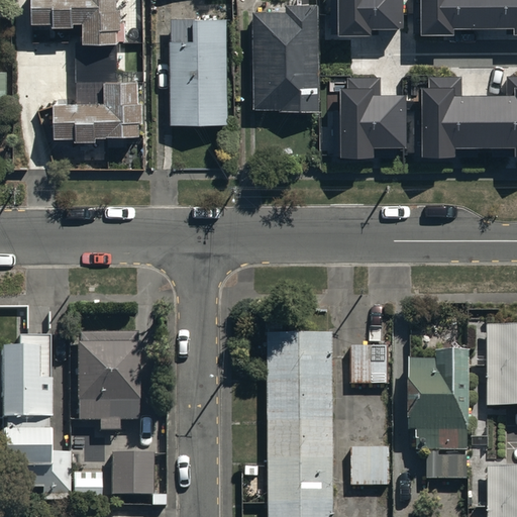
[(29,0),(29,21),(52,21),(52,25),(72,25),(72,20),(82,20),(82,39),(75,39),(75,100),(53,100),(53,134),(73,134),(73,138),(96,138),(96,131),(130,131),(130,77),(116,77),(116,26),(119,26),(119,5),(115,5),(114,0),(29,0)]
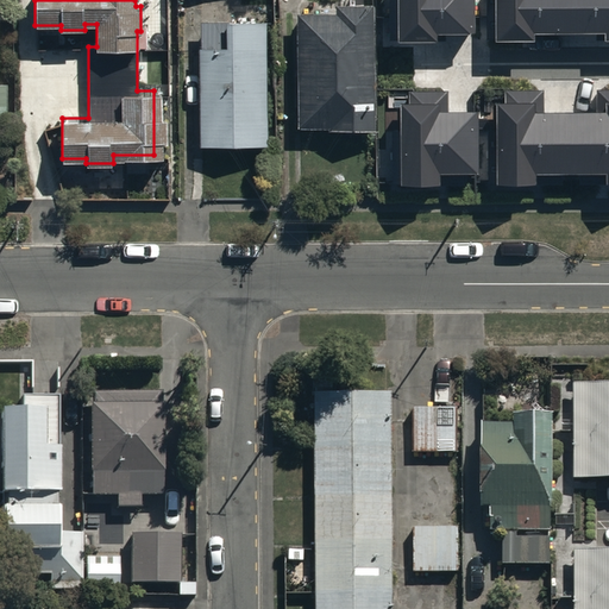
[(399,0),(400,42),(435,41),(435,35),(475,33),(473,0),(399,0)]
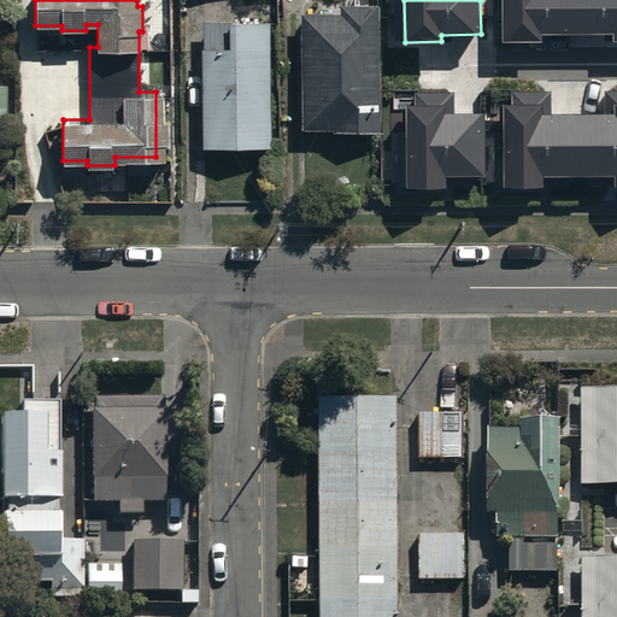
[(616,0),(503,0),(503,40),(542,40),(542,33),(612,33),(612,40),(616,39),(616,0)]
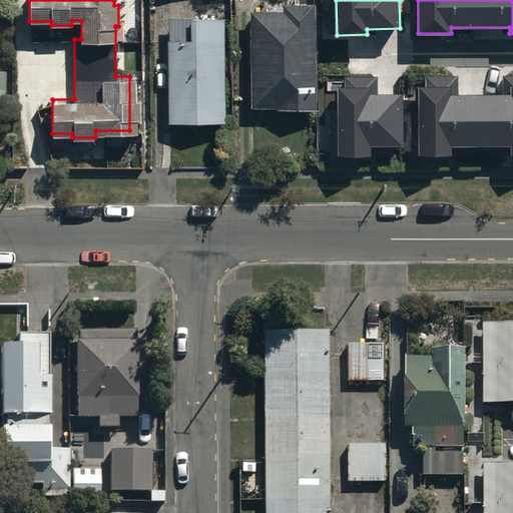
[(282,9),(249,9),(249,107),(316,107),(316,98),(316,81),(316,1),(282,1),(282,9)]
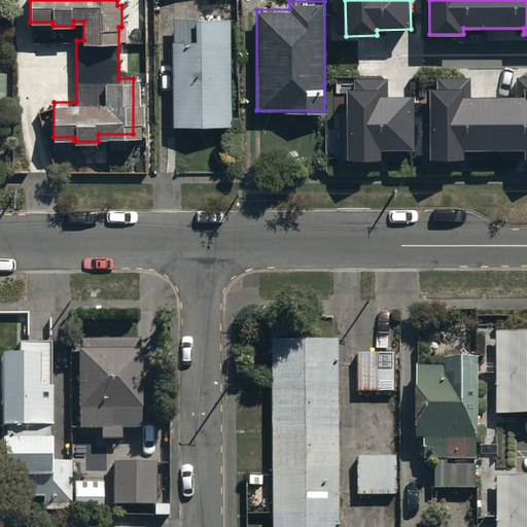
[(233,125),(233,15),(171,15),(171,125),(233,125)]
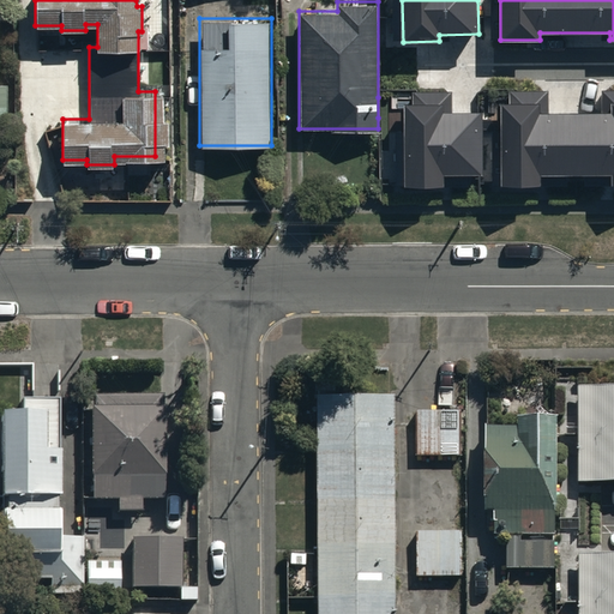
[(0,77),(0,125),(10,126),(11,78),(0,77)]
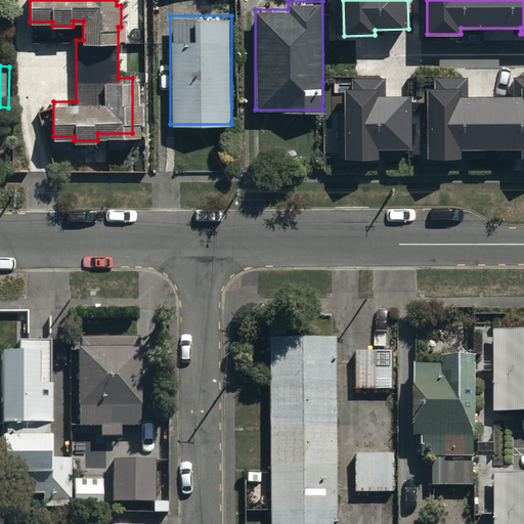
[(436,90),(429,90),(430,158),(460,157),(460,149),(523,148),(523,160),(523,159),(523,77),(514,77),(515,97),(467,98),(467,80),(436,80),(436,90)]
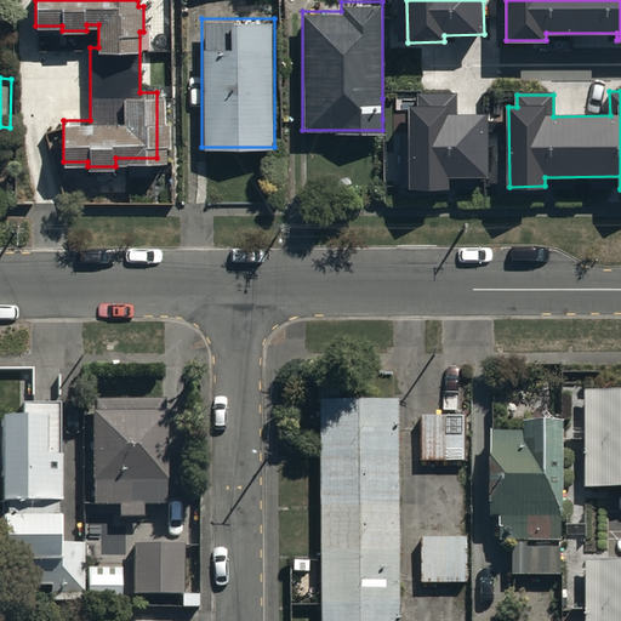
[(410,108),(410,189),(448,189),(448,177),(488,177),(488,117),(454,117),(454,96),(417,96),(417,108),(410,108)]
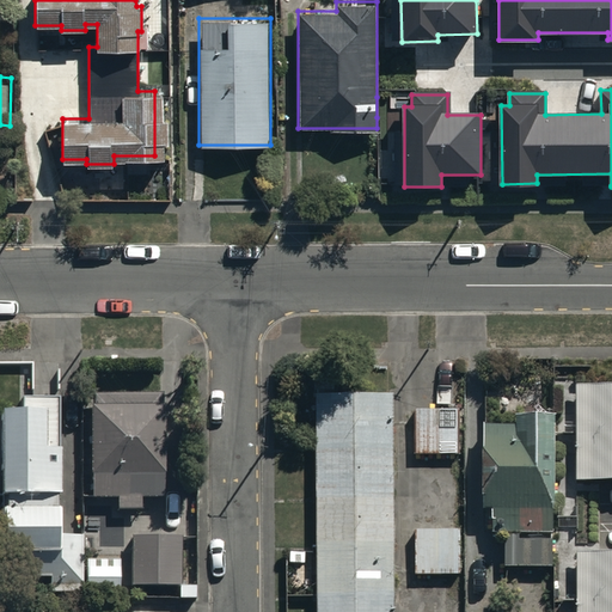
[(611,385),(575,385),(575,481),(611,481),(611,385)]
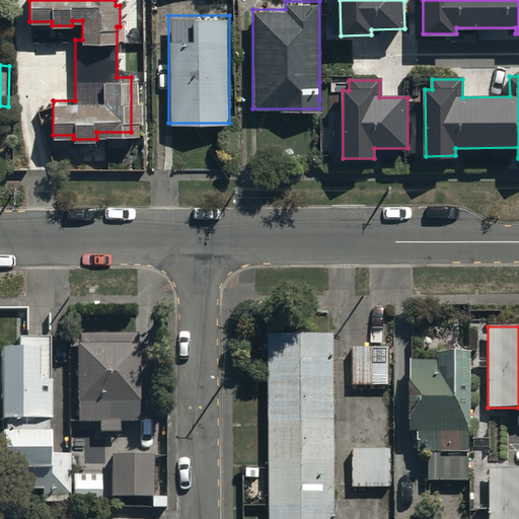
[(136,422),(136,334),(77,332),(77,422),(97,422),(97,433),(118,433),(118,422),(136,422)]
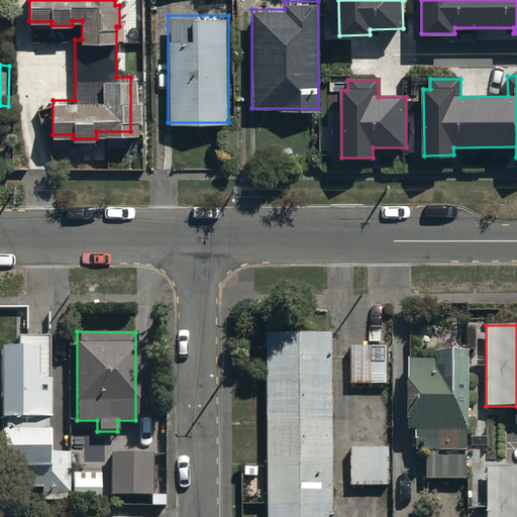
[(331,516),(330,331),(265,333),(266,516),(331,516)]
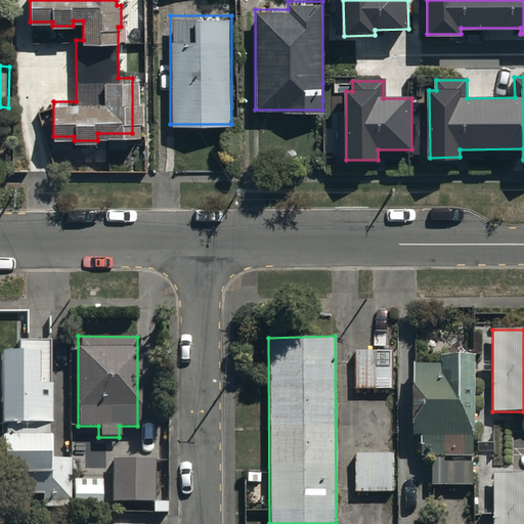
[(18,349),(0,349),(0,421),(47,422),(47,340),(18,340),(18,349)]
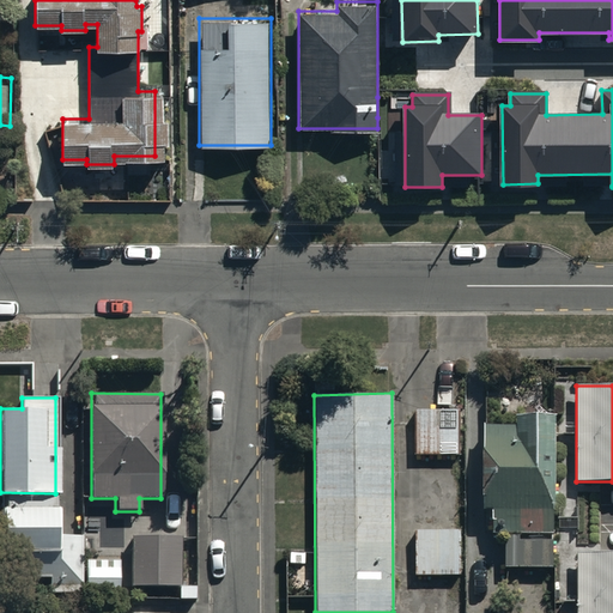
[(461,412),(413,412),(414,457),(462,456),(461,412)]
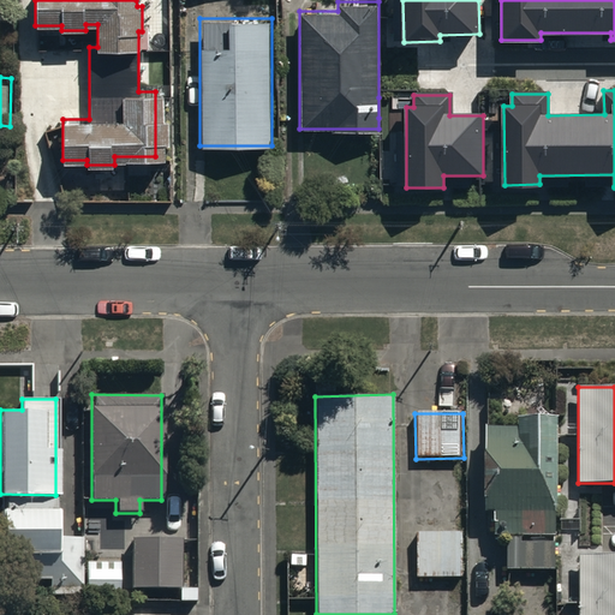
[(555,568),(557,417),(520,416),(520,424),(487,424),(484,512),(496,512),(496,532),(509,532),(508,567),(555,568)]
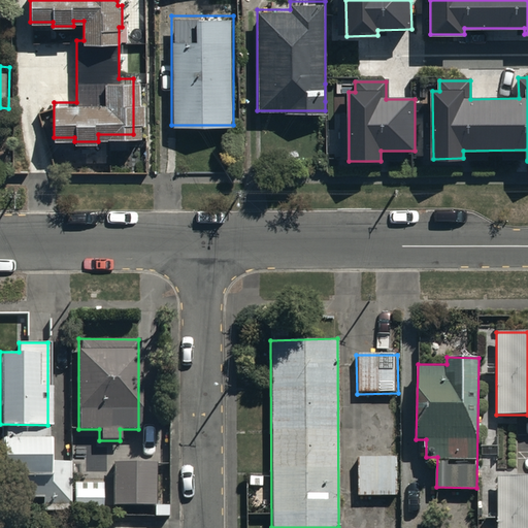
[(71,509),(70,461),(47,461),(47,437),(0,437),(0,475),(18,476),(18,498),(41,498),(41,510),(71,509)]
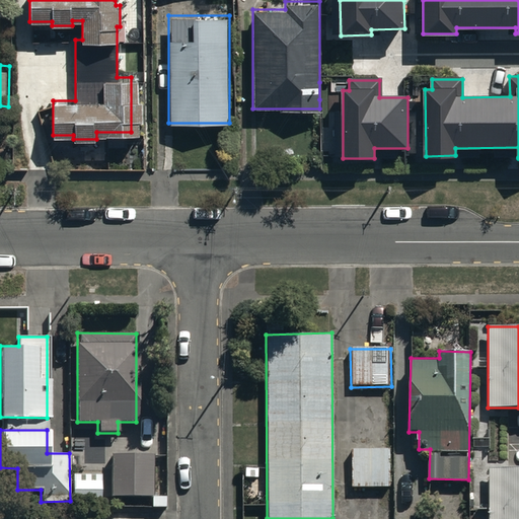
[(390,447),(349,447),(349,492),(390,492),(390,447)]
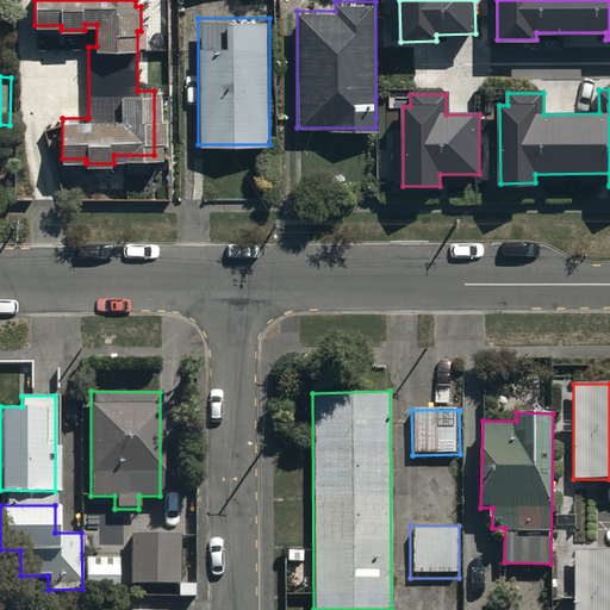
[(179,533),(130,533),(130,584),(178,584),(178,595),(194,596),(195,584),(179,583),(179,533)]
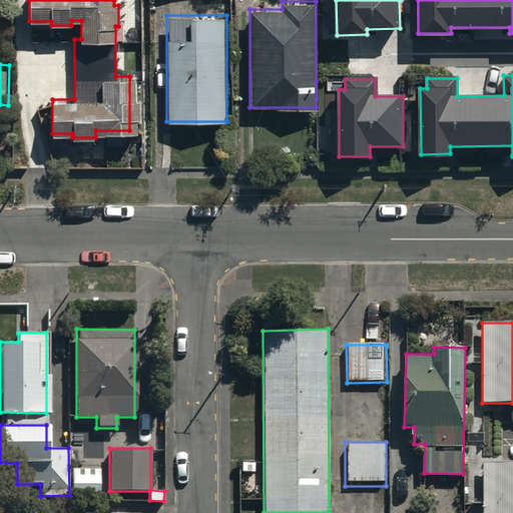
[(512,512),(512,461),(482,463),(483,512),(512,512)]
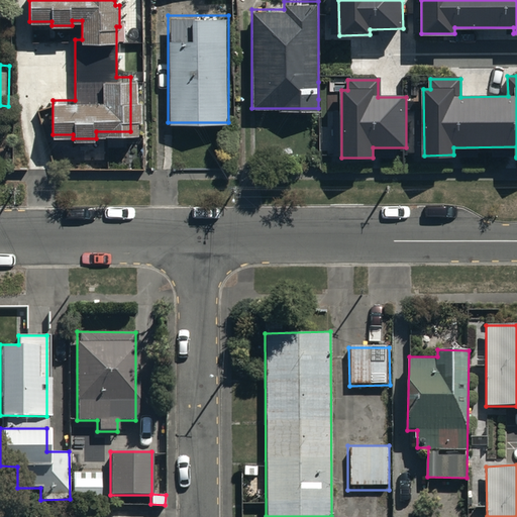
[(99,473),(73,472),(72,497),(99,497),(99,473)]
